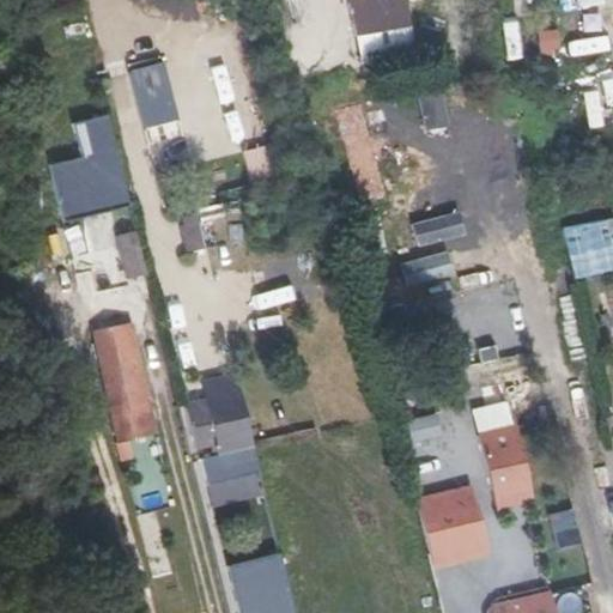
[(349,0),(357,46),(411,36),(404,0),(349,0)]
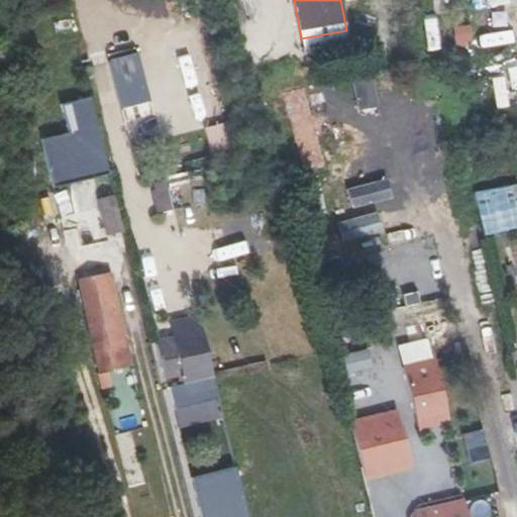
[(110,176),(91,98),(63,105),(70,132),(42,139),(55,189),(110,176)]
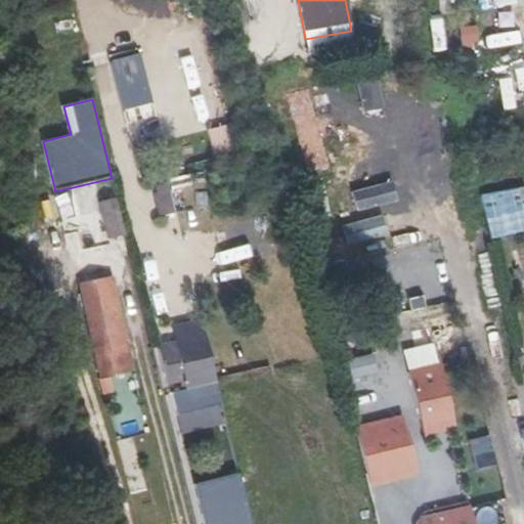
[(159,144),(154,122),(126,129),(131,150),(159,144)]
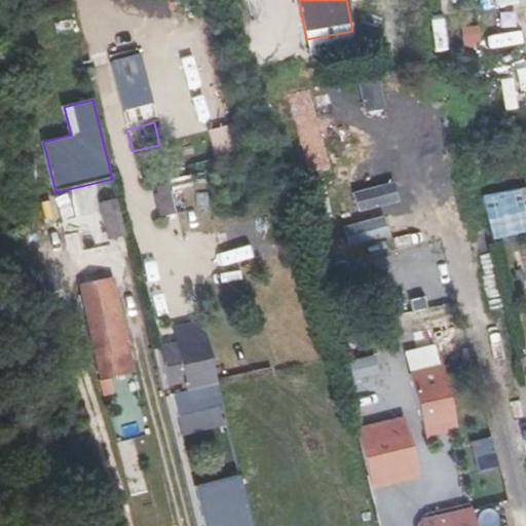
[(525,186),(483,195),(485,208),(525,199),(525,186)]
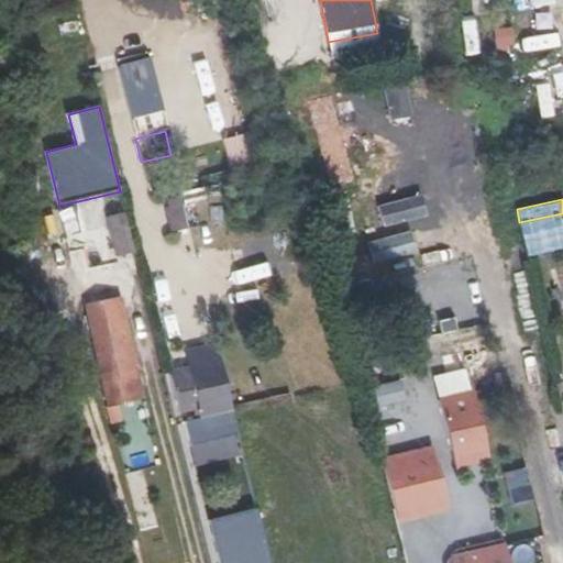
[(108,245),(102,208),(66,213),(73,251),(108,245)]
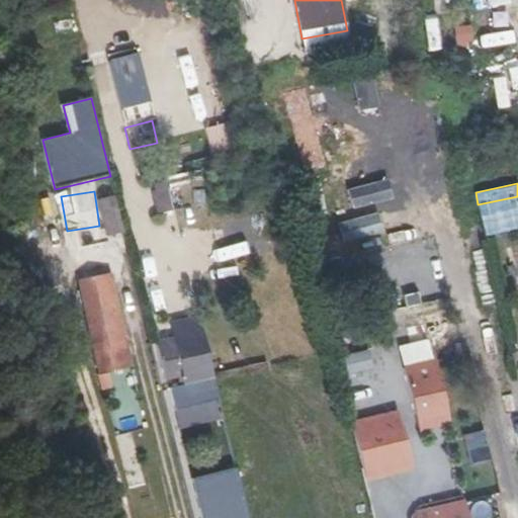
[(112,284),(81,290),(97,367),(114,364),(111,351),(102,305),(115,301),(112,284)]
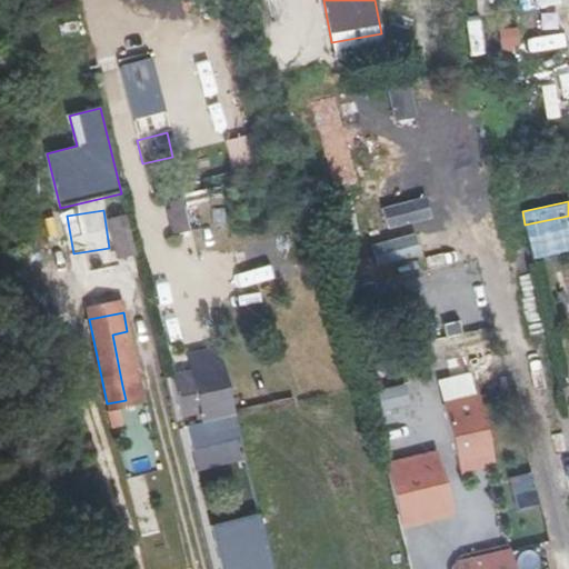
[(127,331),(112,335),(122,386),(137,382),(127,331)]
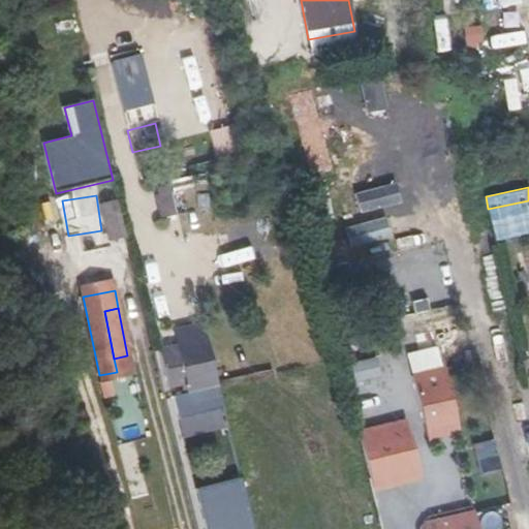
[(203,389),(218,384),(207,337),(195,340),(196,344),(177,348),(184,383),(201,380),(203,389)]
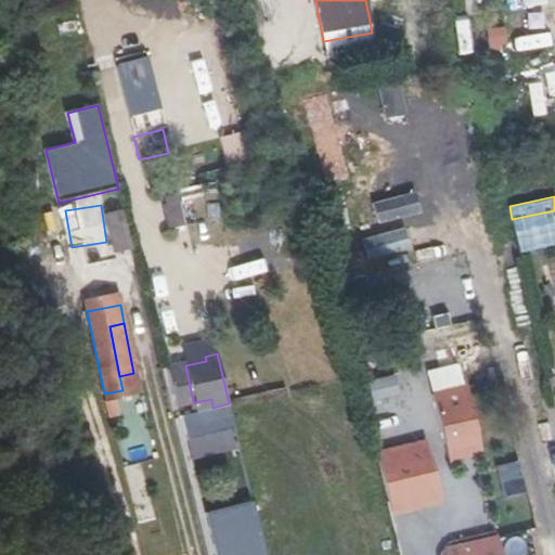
[(467,385),(431,394),(444,448),(479,440),(467,385)]
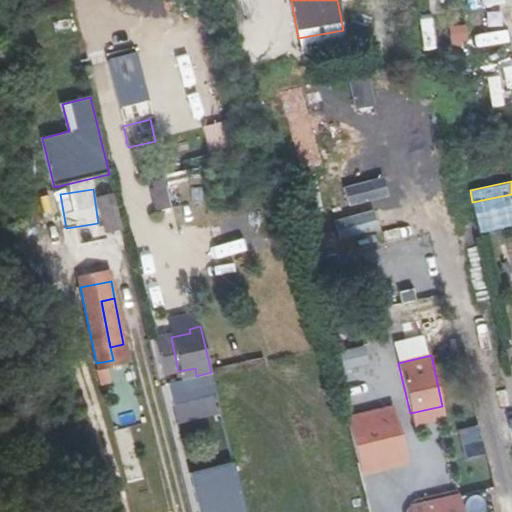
[(442,406),(410,413),(413,427),(445,420),(442,406)]
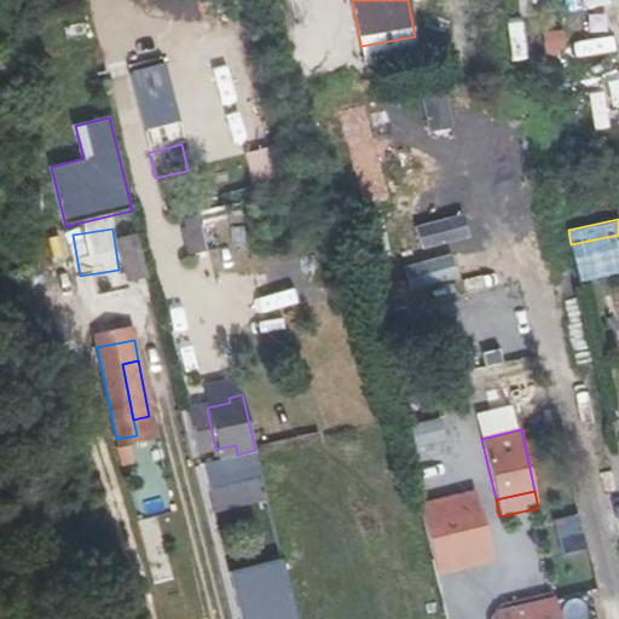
[(433,559),(478,548),(490,545),(475,492),(420,505),(423,522),(433,559)]
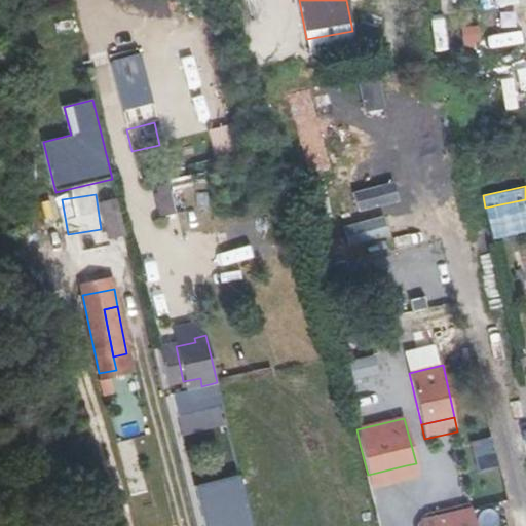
[(406,465),(368,475),(371,488),(419,477),(416,463),(406,465)]
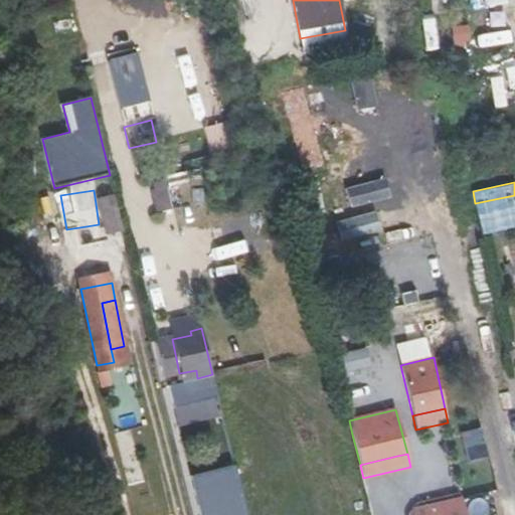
[(201,467),(203,479),(233,473),(231,461),(201,467)]
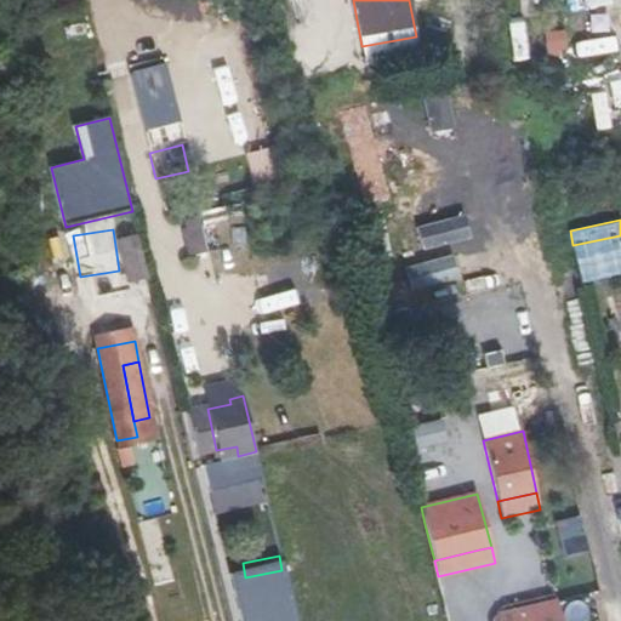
[(223,588),(239,585),(234,563),(218,567),(223,588)]
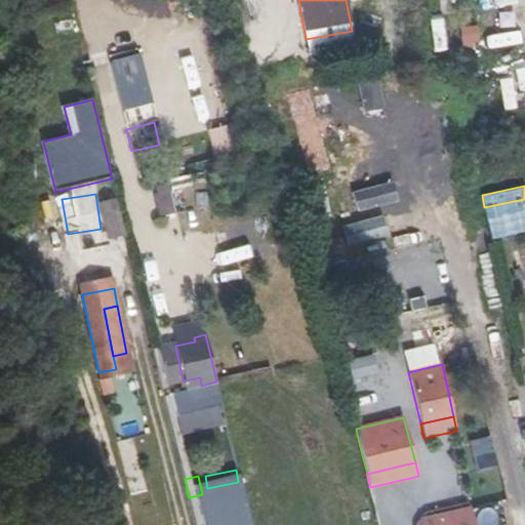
[(210,524),(247,524),(238,482),(207,488),(211,508),(207,509),(210,524)]
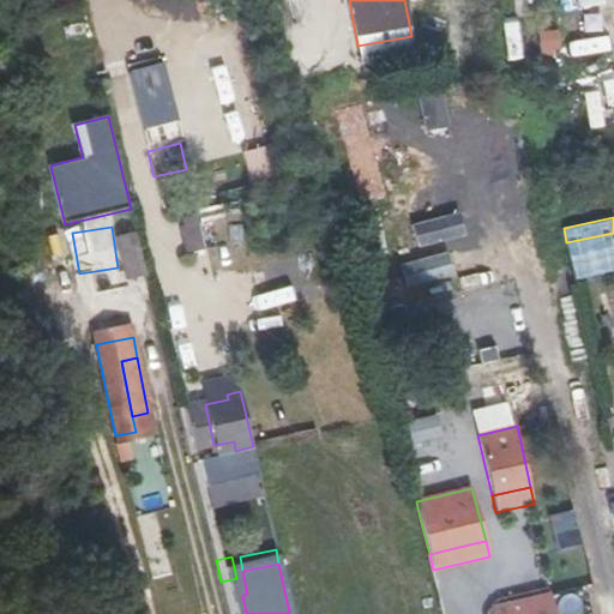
[(554,613),(552,600),(487,613),(554,613)]
